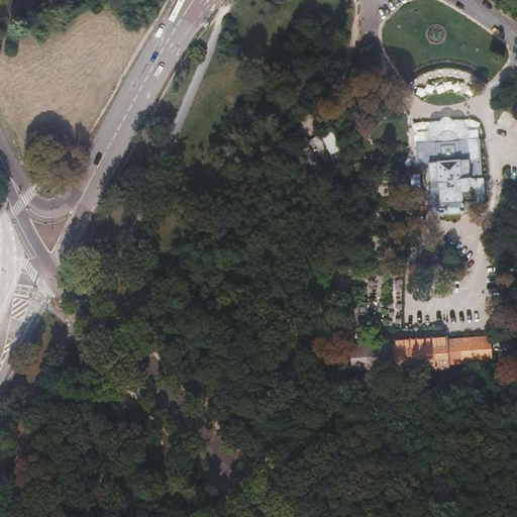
[(325,137),(335,132),(333,128),(323,133),(325,137)]
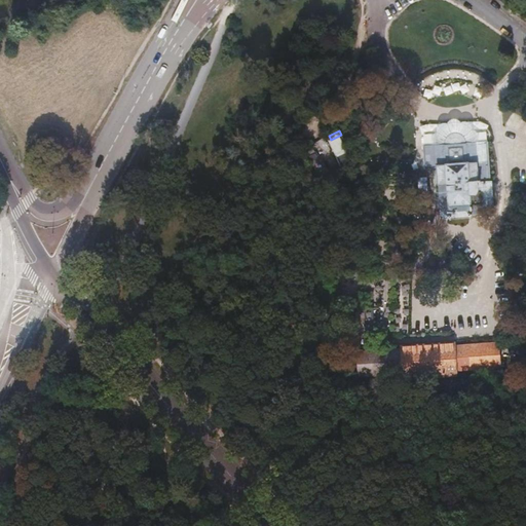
[(487,141),(467,142),(467,141),(467,140),(466,137),(465,136),(462,134),(460,132),(455,132),(451,133),(449,135),(448,136),(446,139),(446,140),(445,143),(424,144),(426,167),(438,166),(441,209),(451,218),(472,217),(472,216),(493,214),(491,182),(490,182),(487,141)]
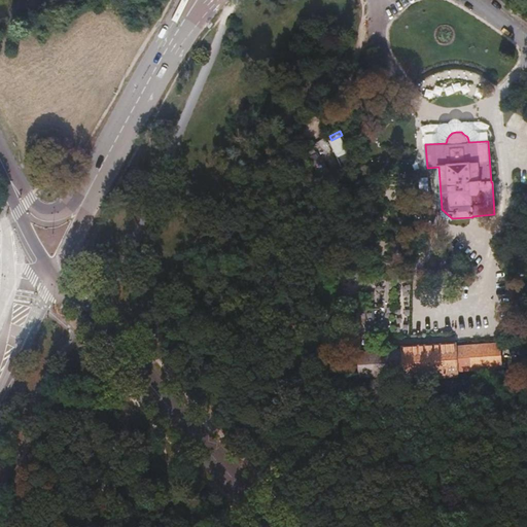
[(354,163),(341,137),(330,141),(343,167),(354,163)]
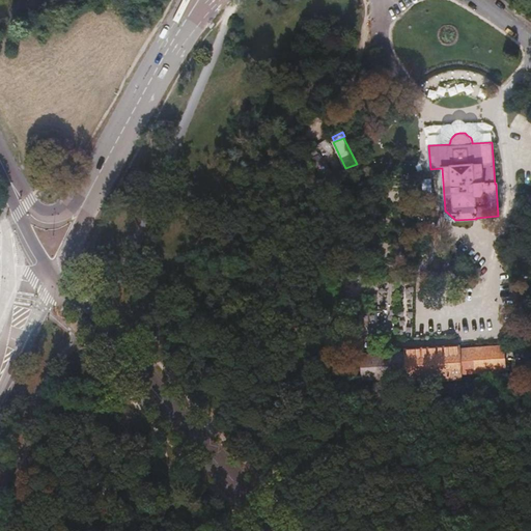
[(324,163),(315,147),(309,152),(315,167),(324,163)]
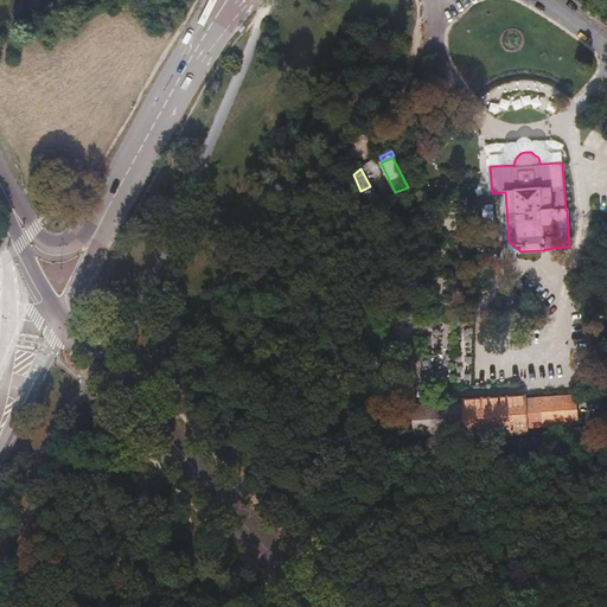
[(378,195),(375,186),(363,191),(369,202),(379,197),(381,199),(391,193),(390,191),(378,195)]
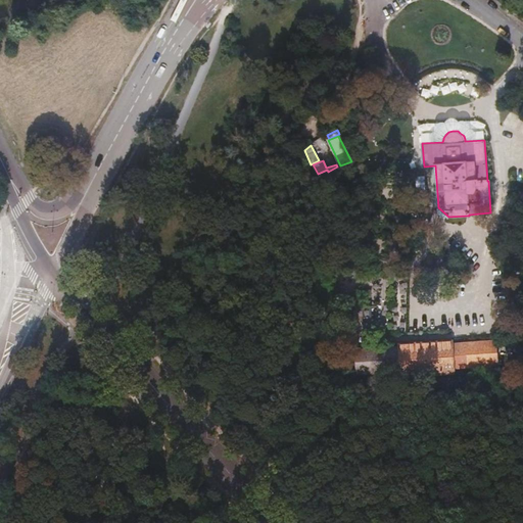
[(416,177),(417,190),(426,190),(425,176),(416,177)]
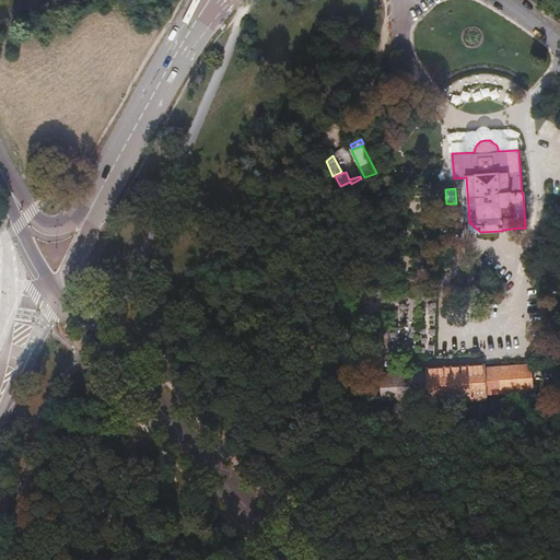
[(380,375),(381,401),(428,398),(428,401),(486,398),(486,395),(532,392),(531,366),(483,370),(483,365),(427,370),(427,373),(380,375)]
